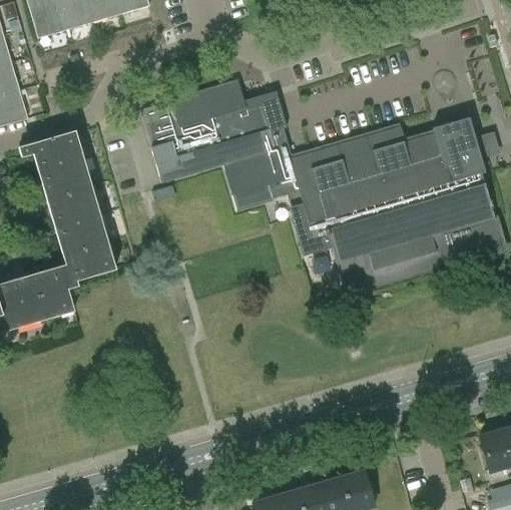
[(66,28),(58,0),(27,0),(38,36),(66,28)]
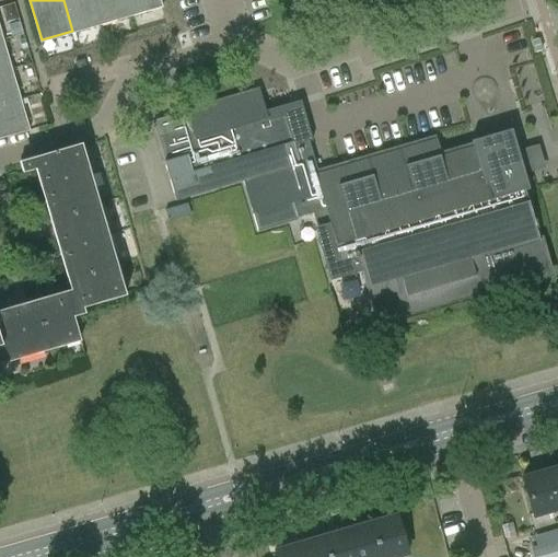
[(64,0),(72,31),(103,22),(96,0),(64,0)]
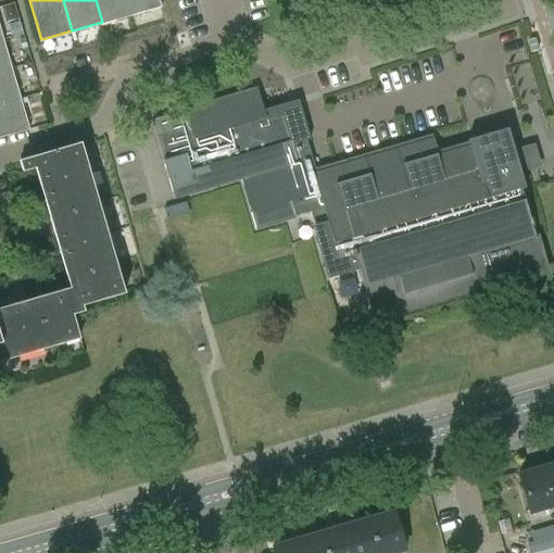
[(96,0),(102,22),(131,13),(128,0),(96,0)]
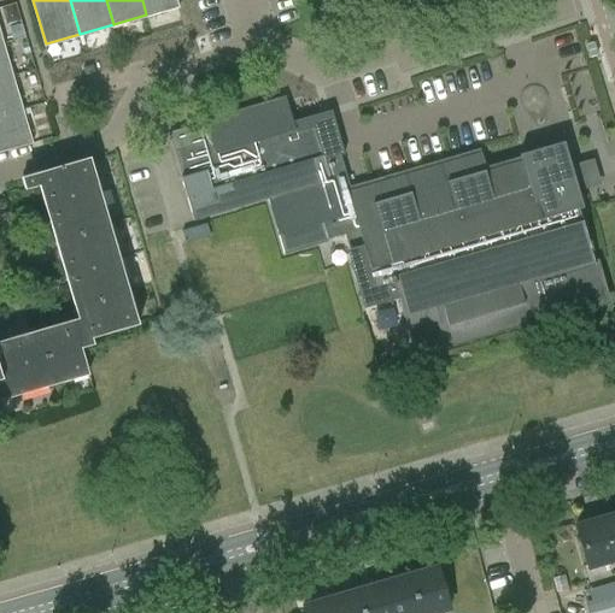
[(142,0),(146,15),(181,5),(179,0),(142,0)]
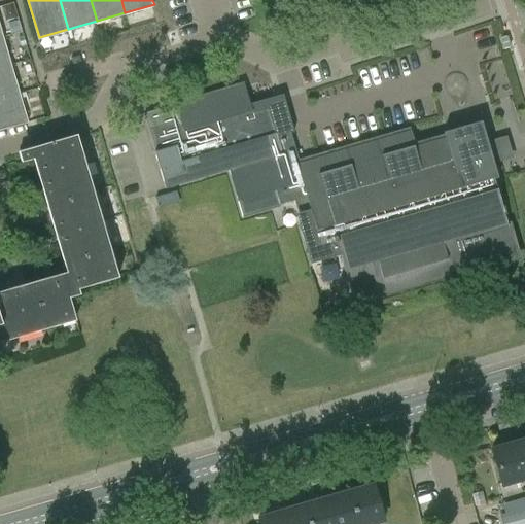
[(4,34),(0,35),(0,66),(12,63),(4,34)]
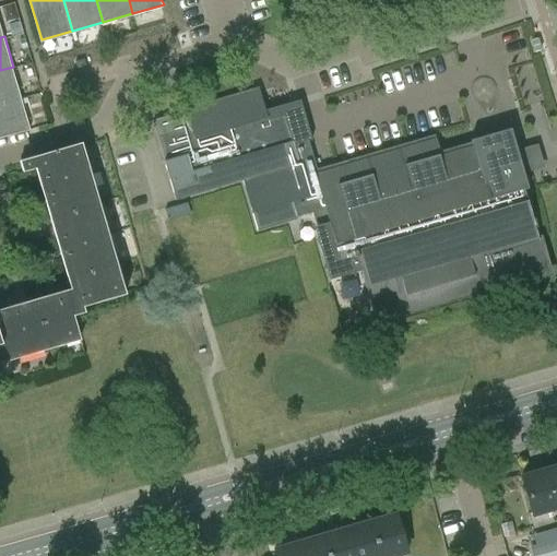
[(13,67),(0,70),(0,102),(22,96),(13,67)]
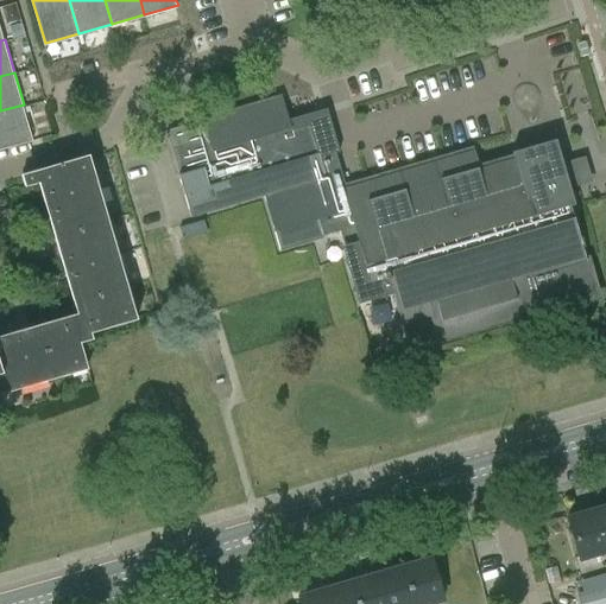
[(174,146),(181,171),(180,172),(191,215),(265,194),(281,248),(324,235),(324,233),(341,228),(342,228),(323,164),(340,159),(326,110),(291,120),(283,91),(202,115),(208,135),(174,146)]
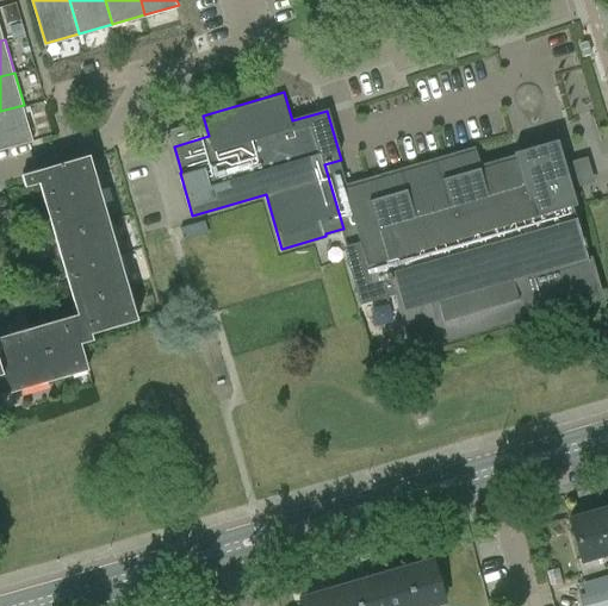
[(24,105),(0,111),(0,148),(33,138),(24,105)]
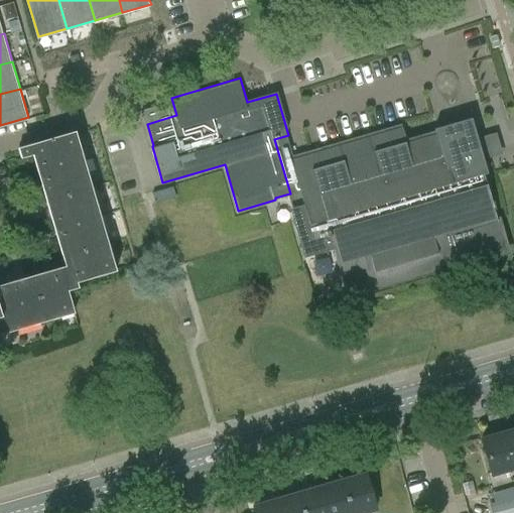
[(478,151),(447,160),(438,130),(407,139),(403,124),(294,155),(288,135),(274,139),(290,194),(289,194),(296,219),(305,252),(333,245),(348,295),(460,262),(451,232),(497,219),(478,151)]
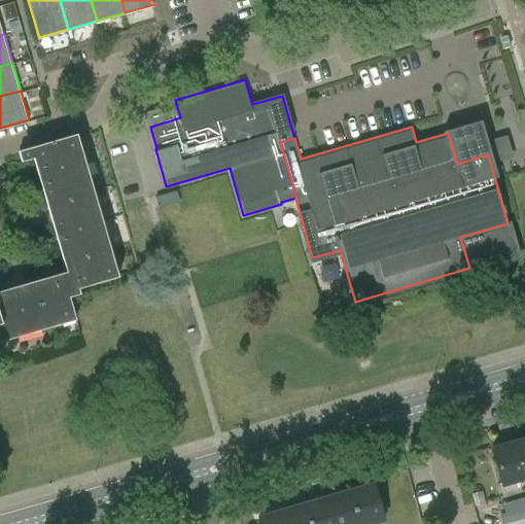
[(119,275),(78,132),(37,144),(78,286),(119,275)]
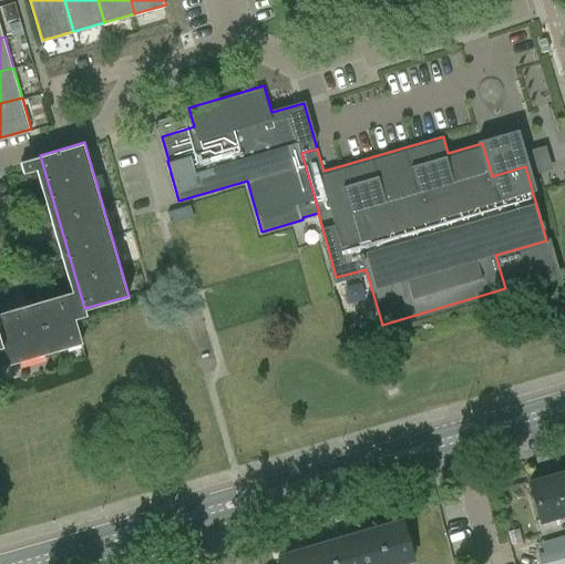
[(530,144),(532,170),(553,166),(550,142),(530,144)]
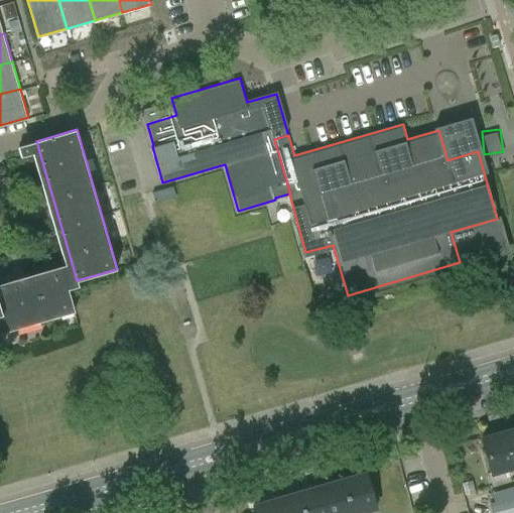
[(0,332),(5,331),(4,326),(30,317),(31,323),(60,314),(58,309),(72,306),(73,311),(75,310),(62,270),(0,287),(0,332)]
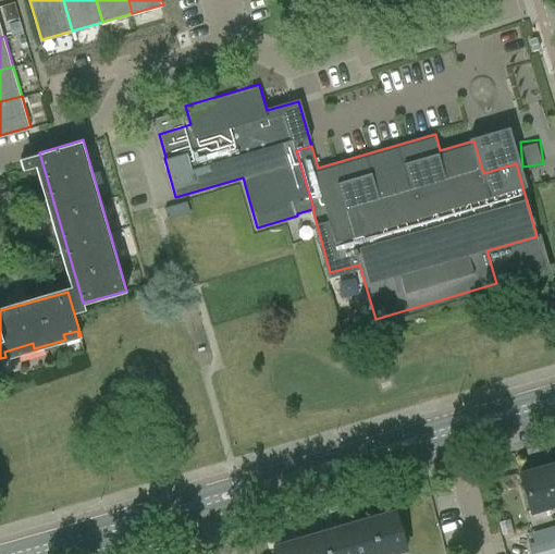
[(554,460),(545,464),(554,494),(554,460)]
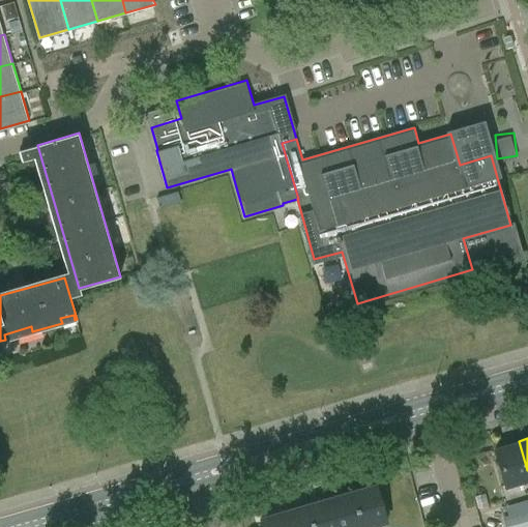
[(527,470),(519,441),(496,448),(507,485),(527,478),(527,470)]
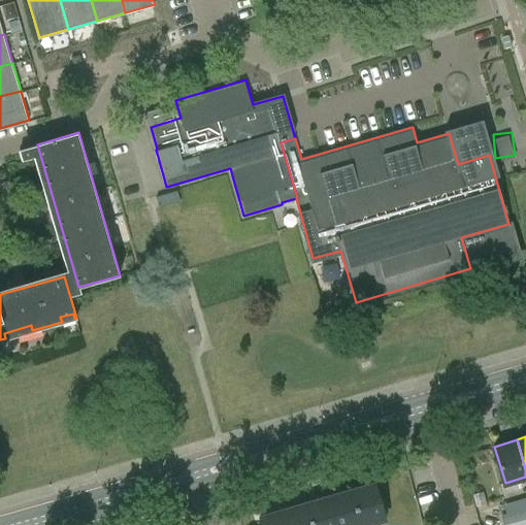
[(374,482),(351,488),(361,524),(365,524),(386,519),(374,482)]
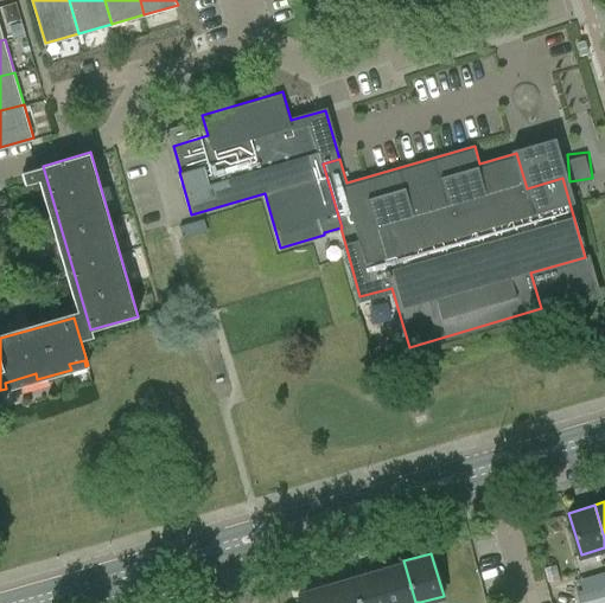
[(386,602),(415,602),(403,560),(377,569),(386,602)]
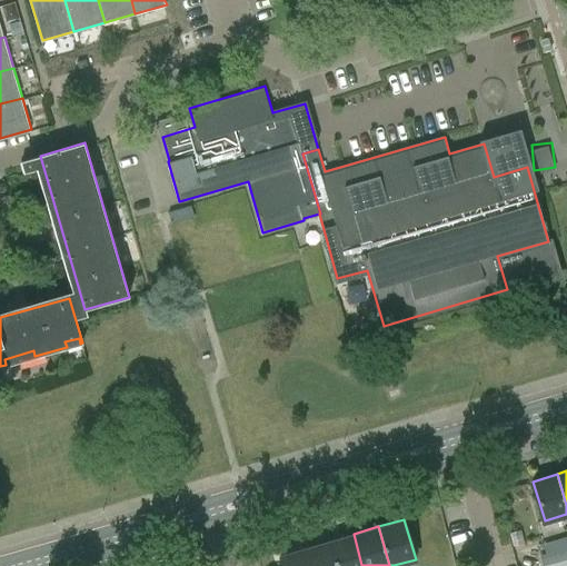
[(361,565),(354,534),(327,542),(334,565),(361,565)]
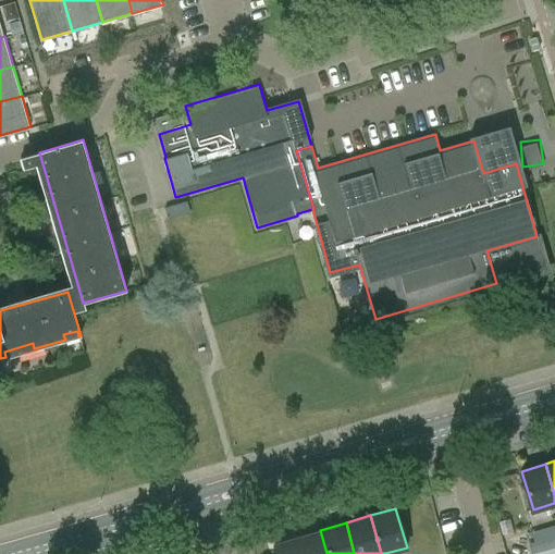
[(300,553),(327,553),(320,530),(296,538),(300,553)]
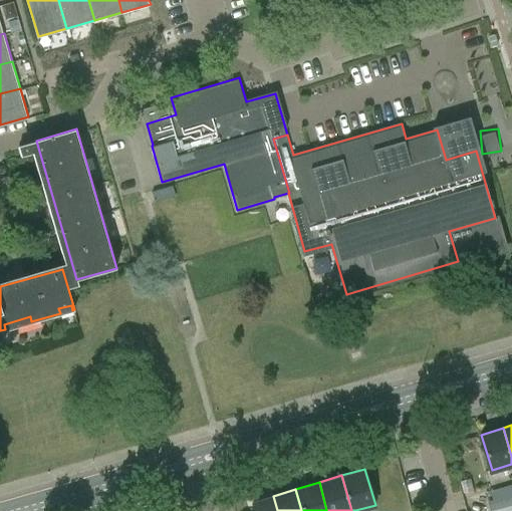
[(511,493),(489,499),(492,510),(511,510),(511,493)]
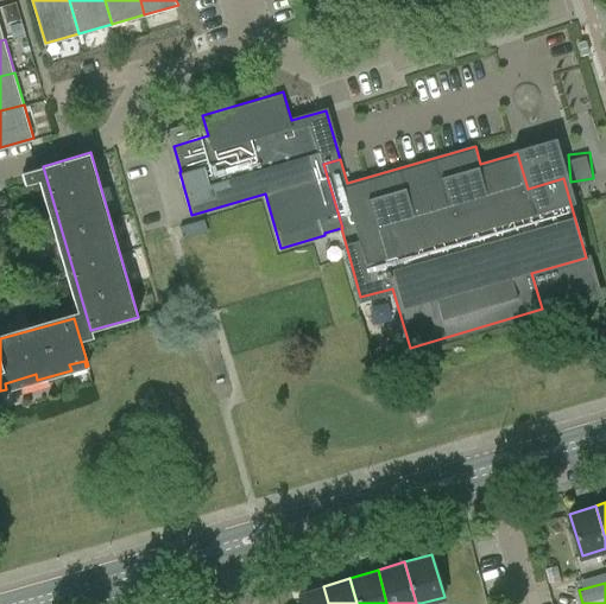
[(328,603),(323,586),(300,592),(302,603),(328,603)]
